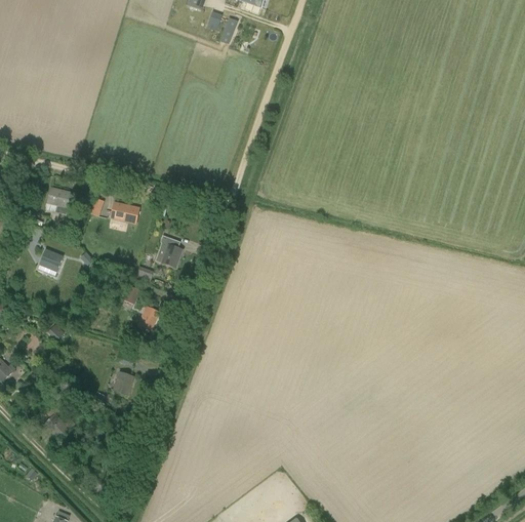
[(207,27),(221,31),(224,24),(223,23),(226,14),(212,9),(207,27)]
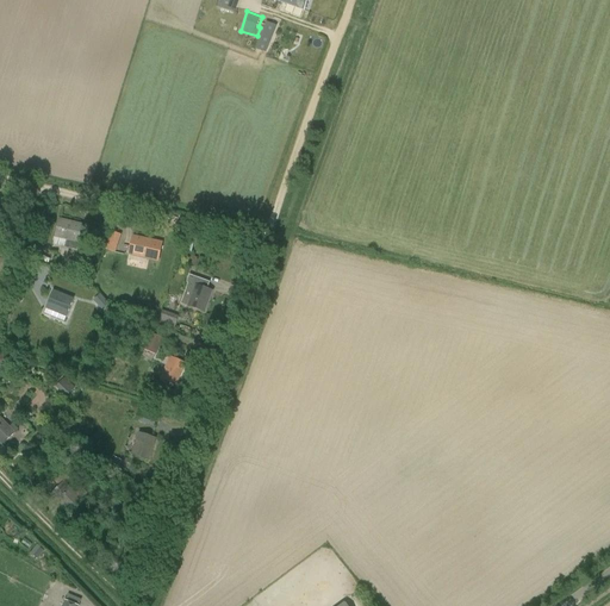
[(266,17),(256,45),(267,49),(278,22),(266,17)]
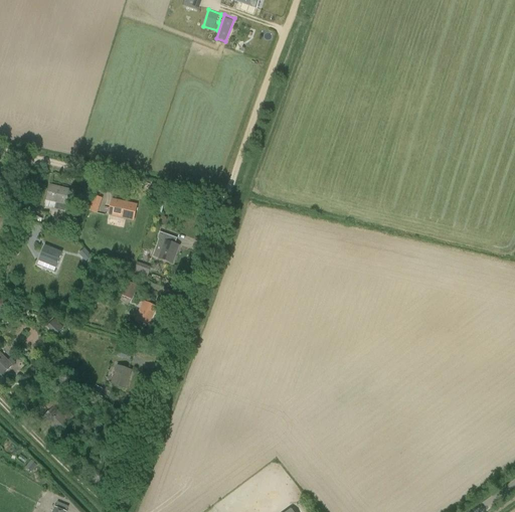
[(49,185),(46,197),(45,197),(44,204),(64,209),(69,189),(49,185)]
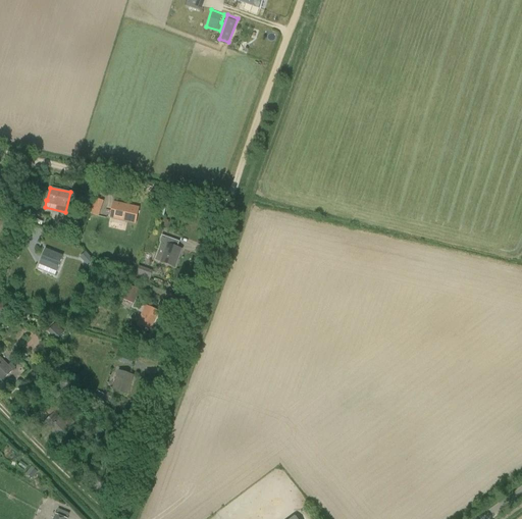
[(102,196),(95,195),(92,207),(96,208),(98,203),(100,204),(102,196)]
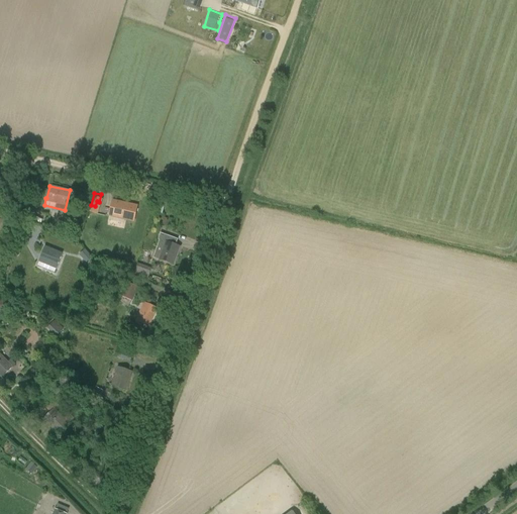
[(136,205),(119,201),(112,200),(110,208),(117,210),(116,215),(133,219),(136,205)]
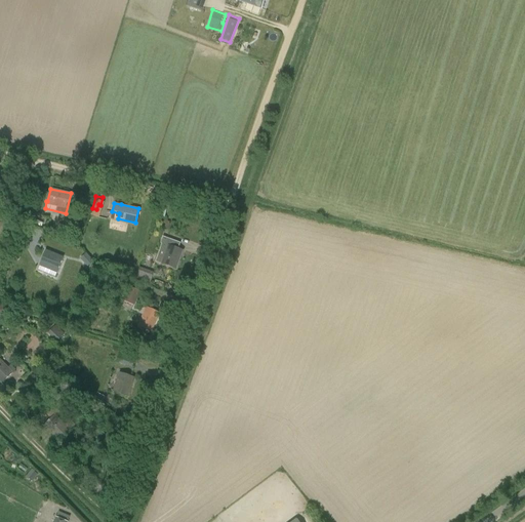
[(23,205),(18,217),(30,222),(34,209),(23,205)]
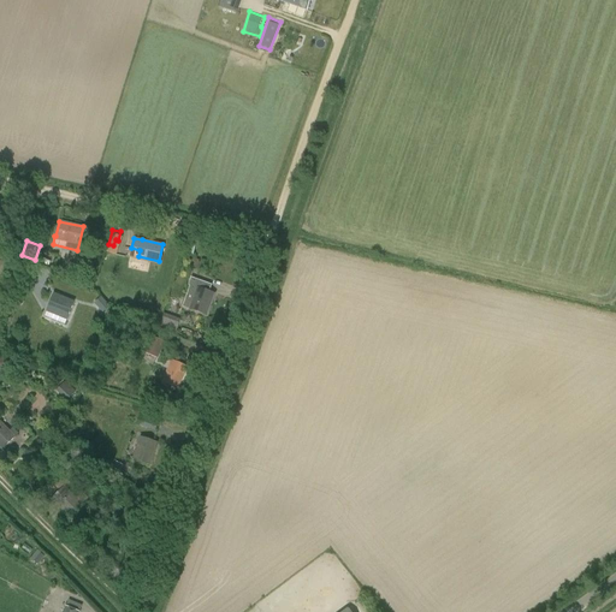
[(22,302),(28,287),(19,284),(13,298),(22,302)]
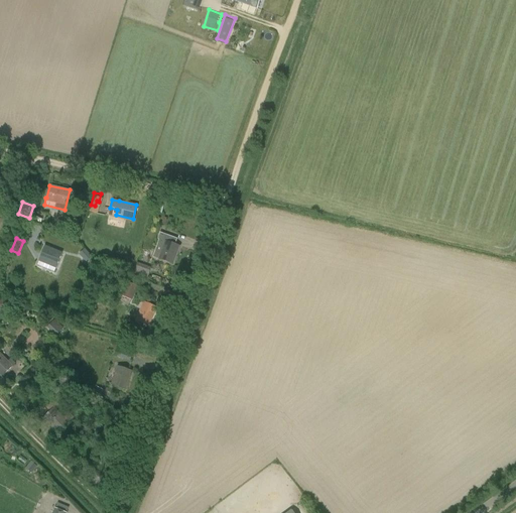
[(158,256),(171,261),(177,243),(165,239),(158,256)]
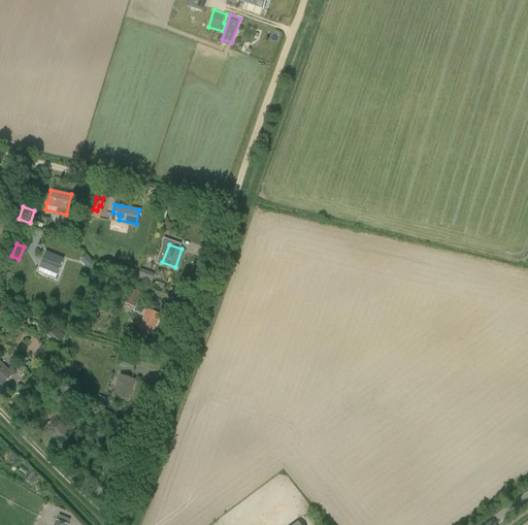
[(46,250),(41,262),(52,266),(51,268),(58,271),(64,257),(46,250)]
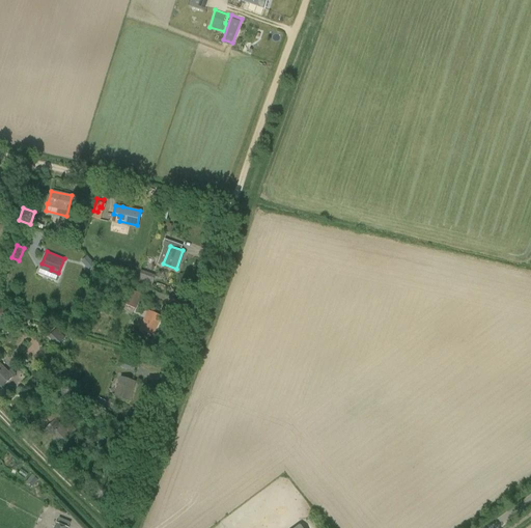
[(82,258),(89,267),(94,261),(87,254),(82,258)]
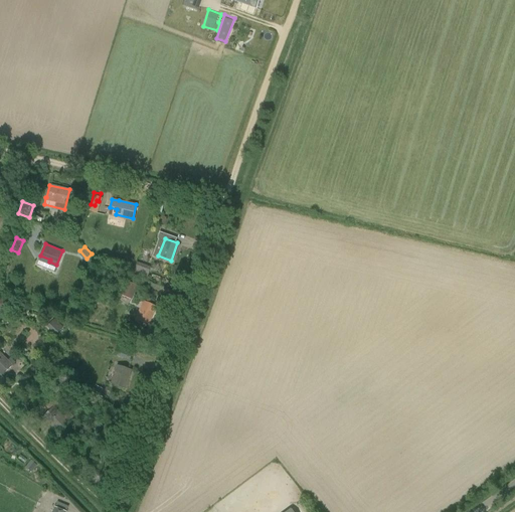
[(145,265),(148,254),(139,251),(136,263),(145,265)]
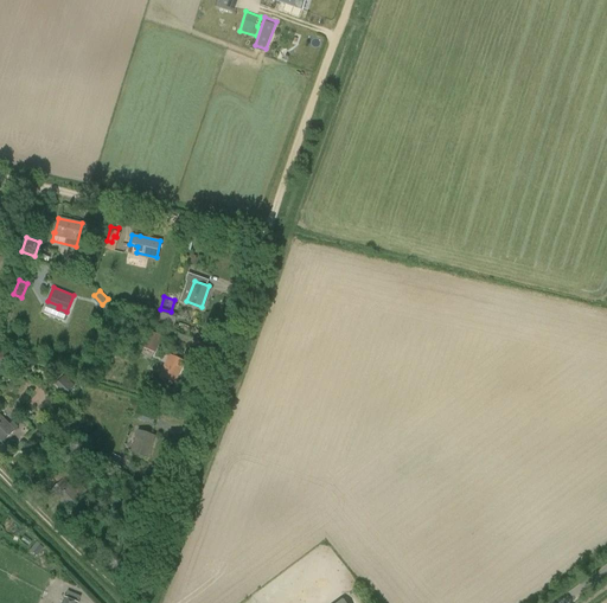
[(148,308),(154,312),(157,305),(149,302),(149,303),(139,299),(136,303),(138,305),(136,306),(147,310),(148,308)]
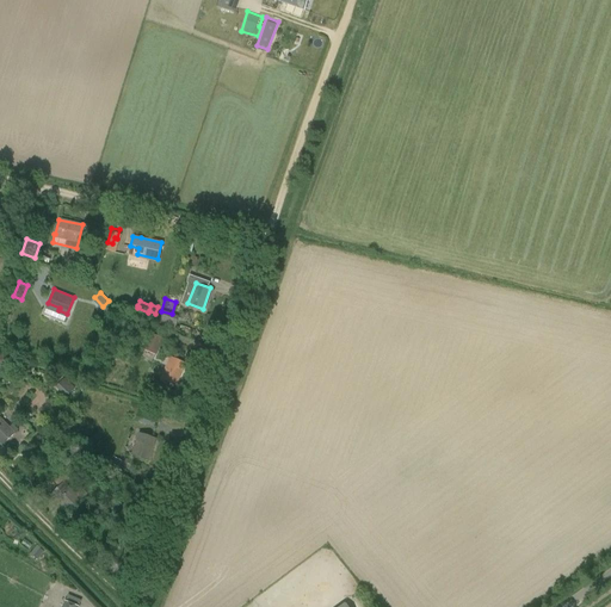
[(142,346),(156,352),(164,336),(149,329),(142,346)]
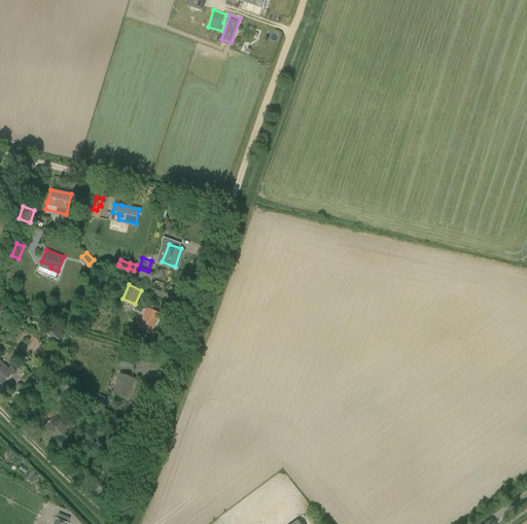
[(139,325),(150,329),(157,311),(146,306),(139,325)]
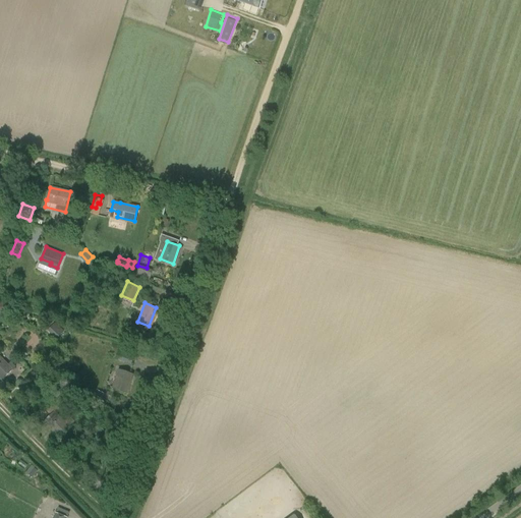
[(64,331),(54,322),(47,331),(57,340),(64,331)]
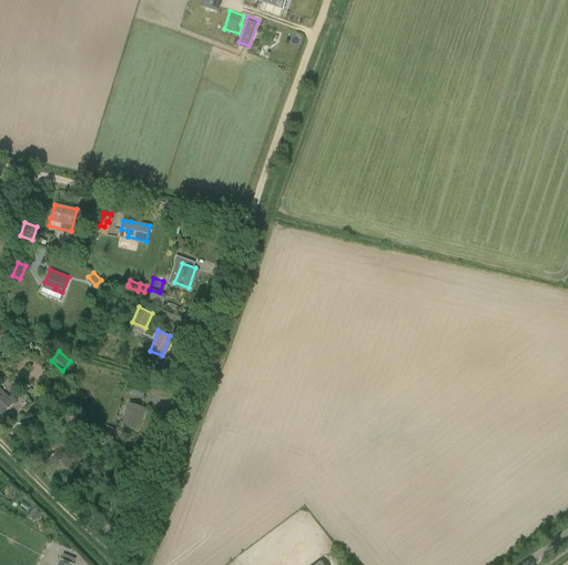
[(12,392),(9,395),(0,385),(0,406),(3,411),(14,401),(13,400),(17,396),(12,392)]
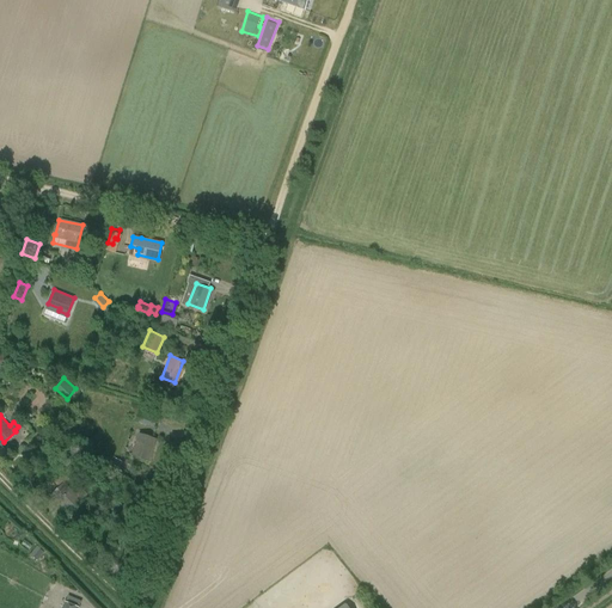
[(146,458),(153,435),(139,431),(133,454),(146,458)]
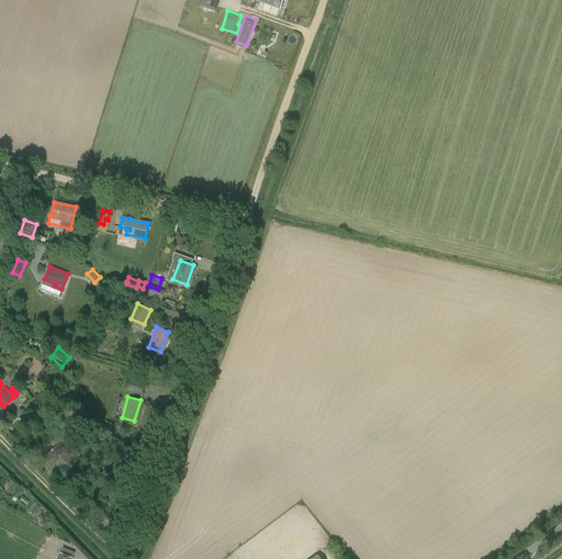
[(49,440),(55,446),(48,451),(54,457),(53,459),(63,469),(75,459),(74,458),(80,450),(76,446),(69,453),(59,443),(72,431),(64,421),(56,427),(59,431),(49,440)]
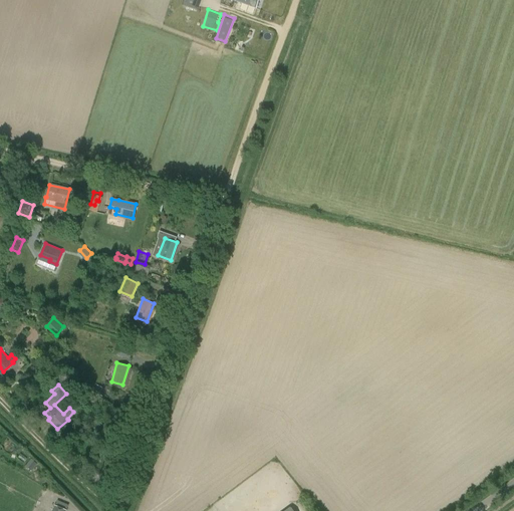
[(51,510),(65,510),(67,508),(66,508),(68,503),(57,498),(51,510)]
